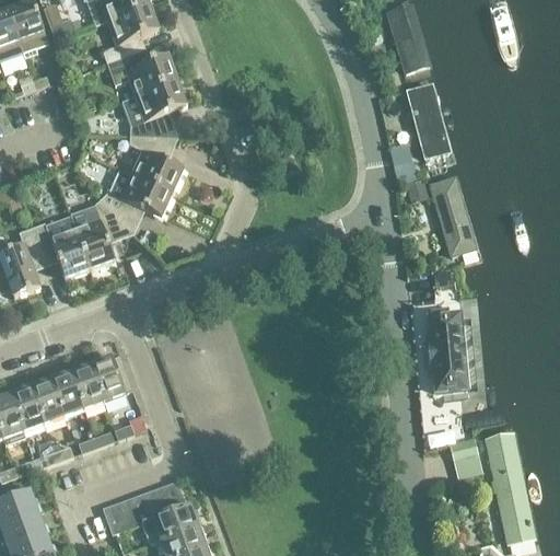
[(95,25),(107,21),(149,6),(147,0),(83,0),(83,1),(85,0),(95,25)]
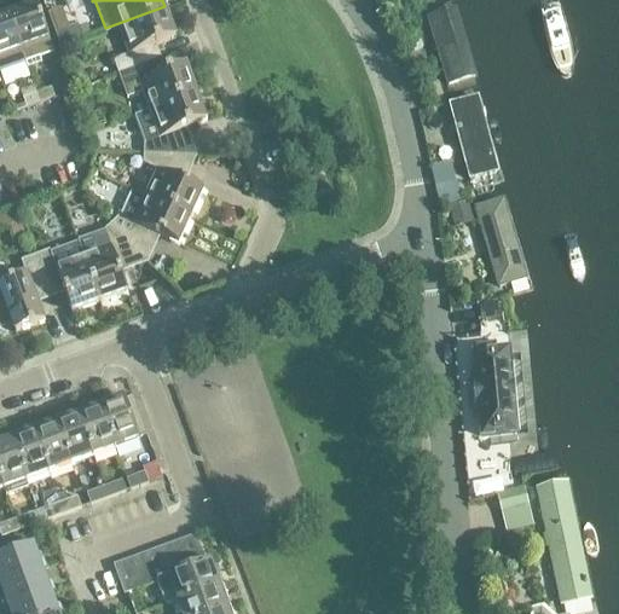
[(35,1),(7,12),(25,58),(53,48),(35,1)]
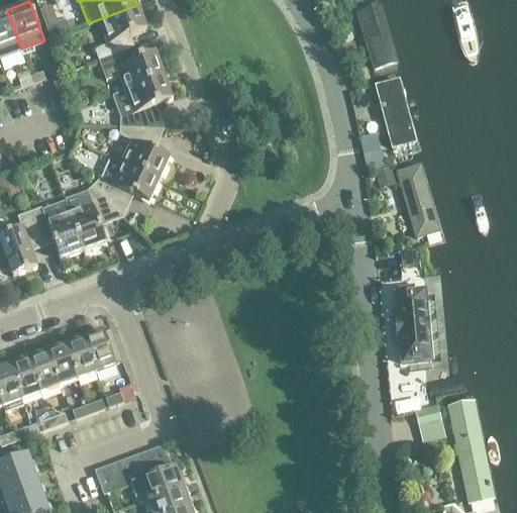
[(400,67),(381,2),(355,10),(375,75),(400,67)]
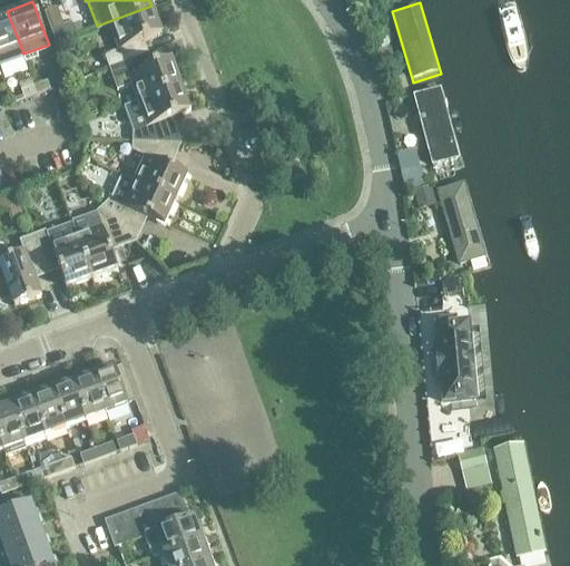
[(161,31),(151,6),(109,21),(118,47),(104,52),(108,65),(140,54),(135,41),(161,31)]
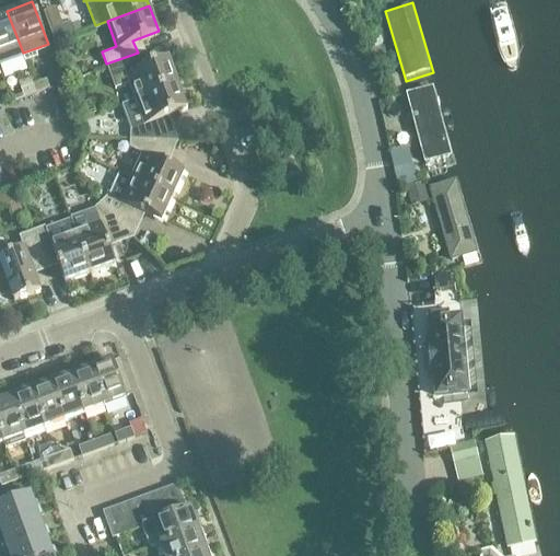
[(0,60),(23,53),(7,11),(0,13),(0,60)]
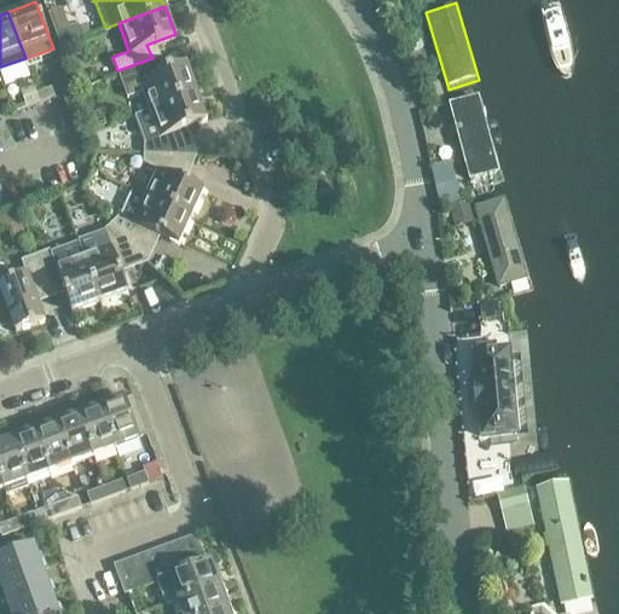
[(55,28),(61,42),(82,34),(76,21),(68,24),(55,28)]
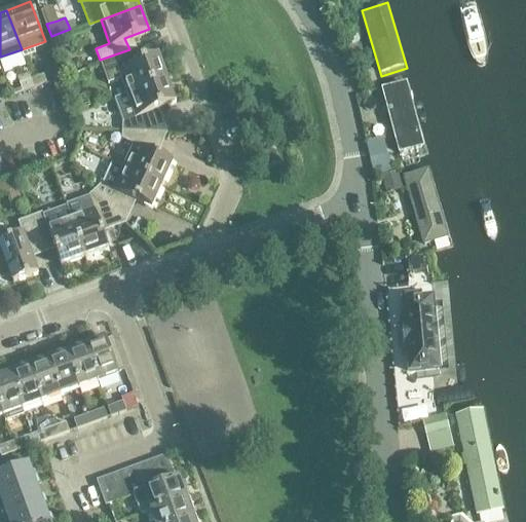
[(134,62),(129,49),(100,60),(105,72),(118,68),(126,90),(165,76),(157,52),(134,62)]
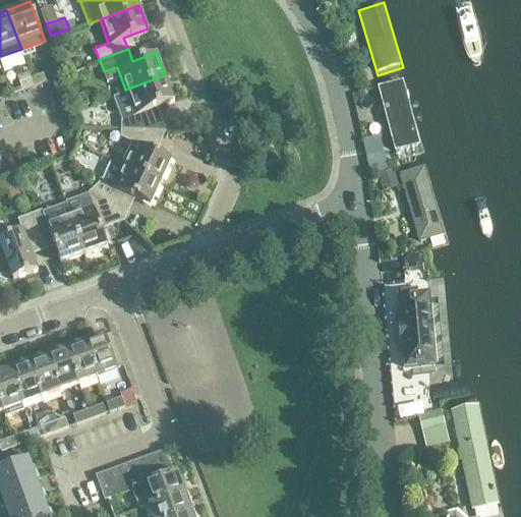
[(43,71),(31,75),(34,83),(46,79),(43,71)]
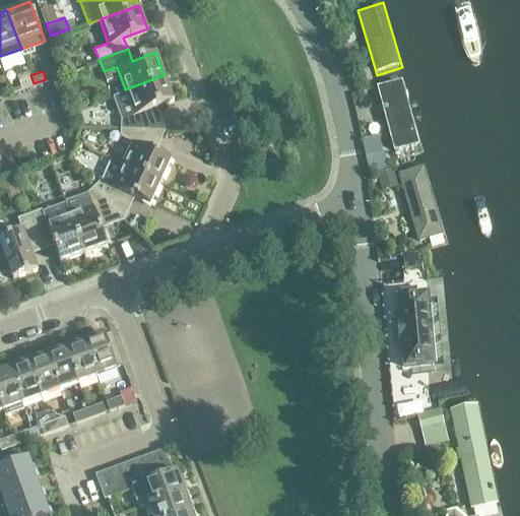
[(34,83),(30,75),(18,79),(21,88),(34,83)]
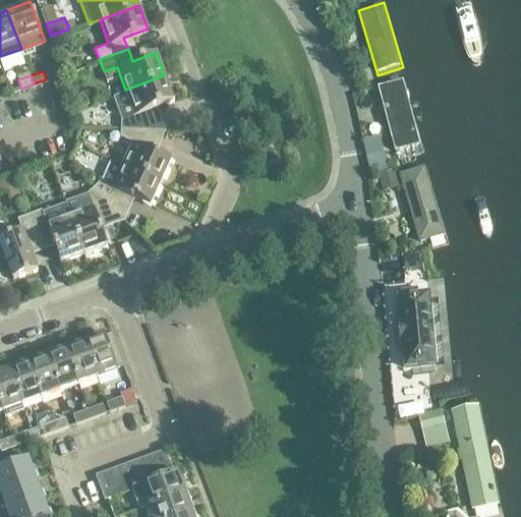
[(164,75),(125,90),(113,95),(120,118),(120,126),(157,127),(150,108),(173,100),(164,75)]
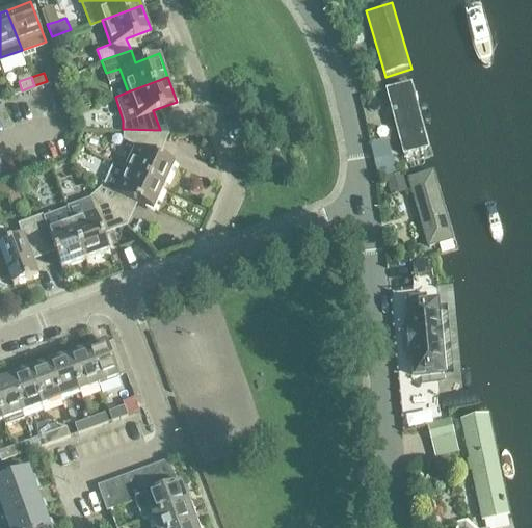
[(430,150),(410,77),(387,83),(405,156),(430,150)]
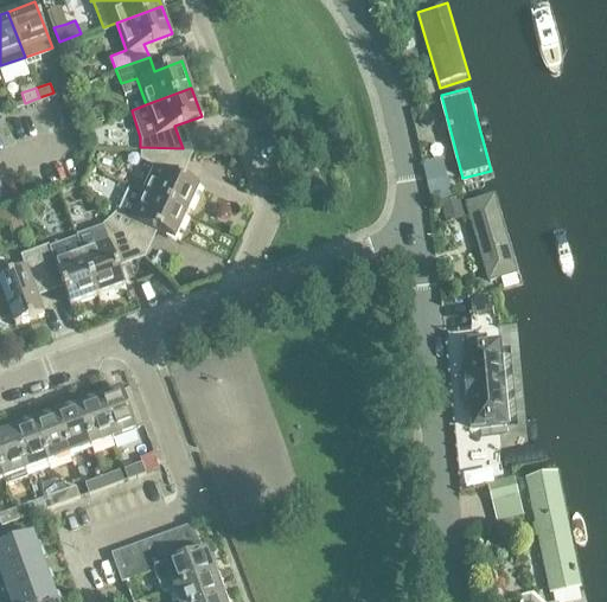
[(172,172),(183,148),(140,147),(140,157),(154,164),(142,190),(186,210),(198,184),(172,172)]
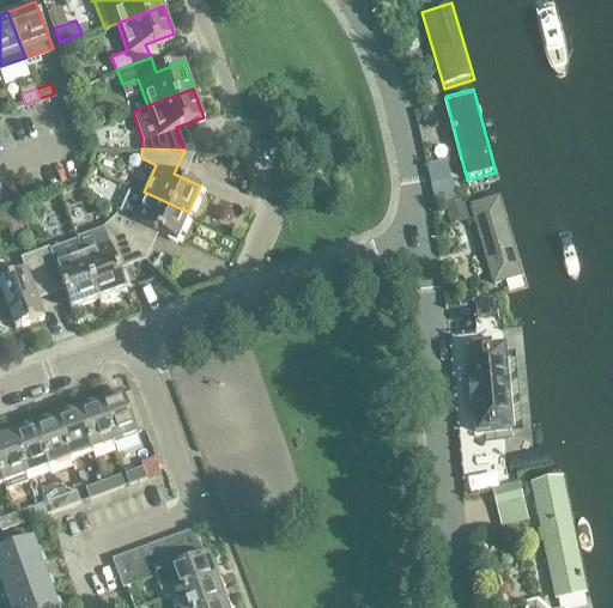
[(326,188),(321,175),(320,170),(307,174),(314,193),(326,188)]
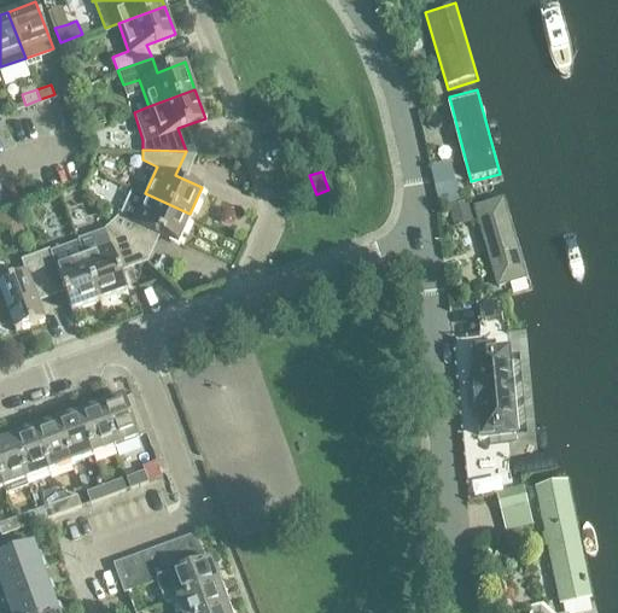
[(449,180),(435,182),(438,200),(453,198),(449,180)]
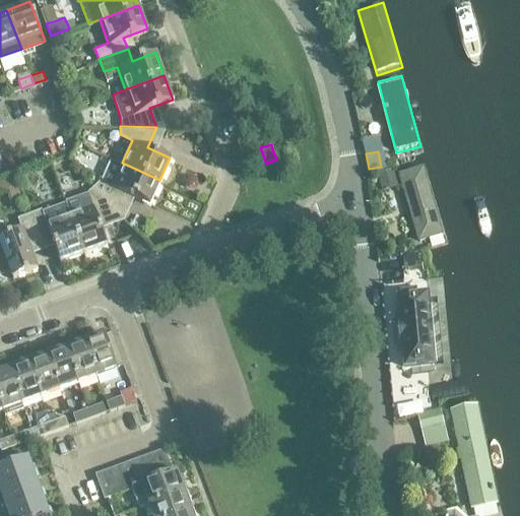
[(93,185),(118,211),(126,192),(148,203),(159,180),(122,163),(111,157),(102,179),(93,185)]
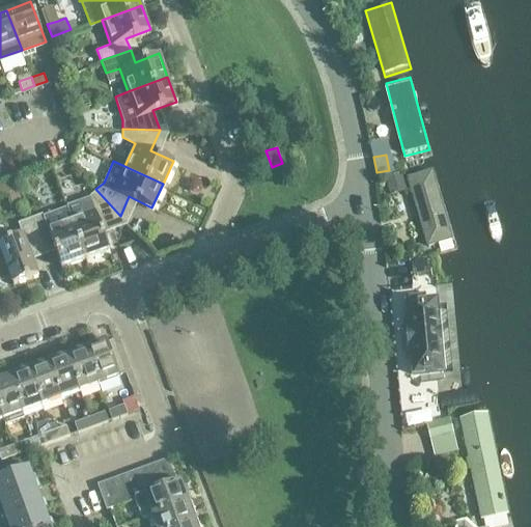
[(453,234),(434,165),(407,172),(426,243),(453,234)]
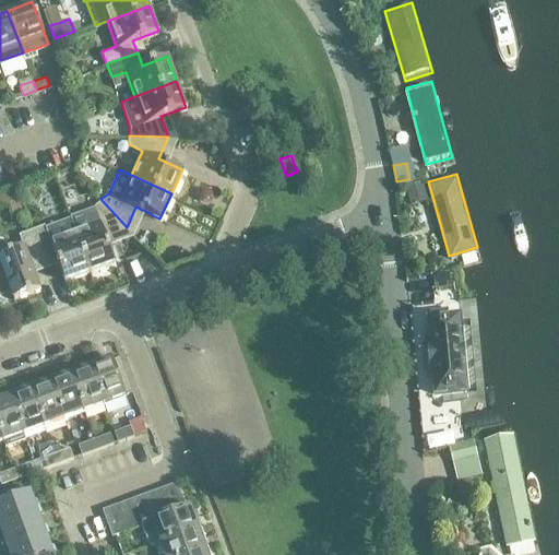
[(98,219),(74,228),(90,270),(115,260),(105,235),(127,227),(100,199),(94,204),(98,219)]
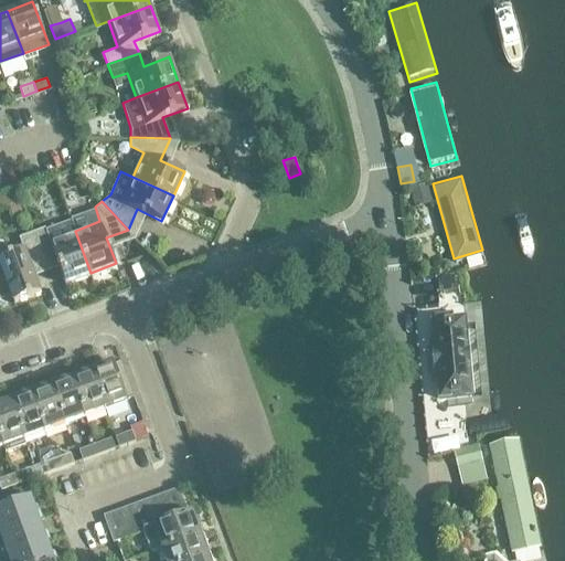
[(44,225),(31,230),(43,261),(55,256),(64,282),(91,273),(75,231),(70,219),(45,228),(44,225)]
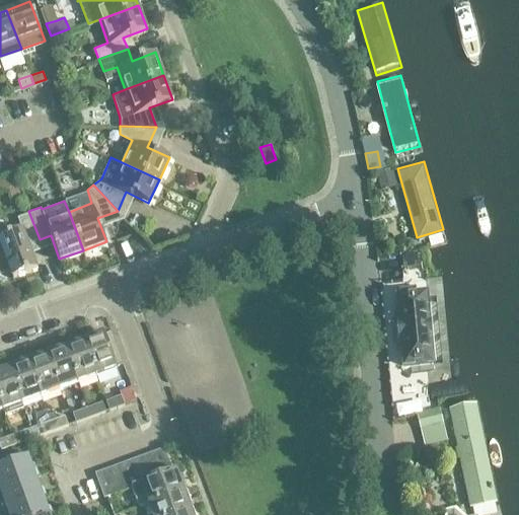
[(0,271),(9,268),(12,276),(36,268),(27,243),(40,239),(28,211),(17,216),(21,229),(11,232),(10,228),(0,228),(0,271)]
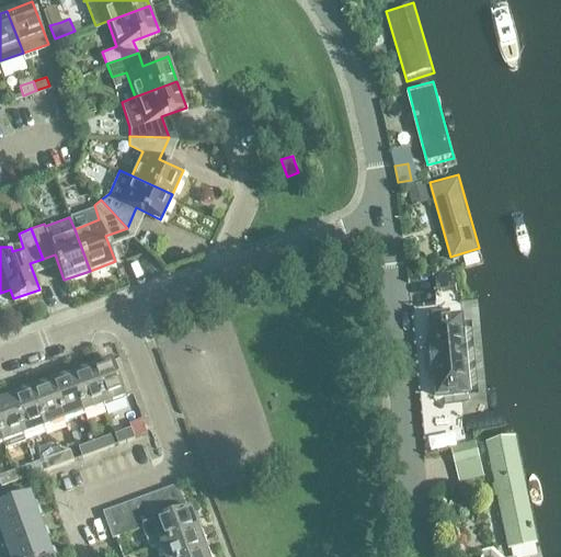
[(436,393),(468,389),(460,313),(428,316),(436,393)]
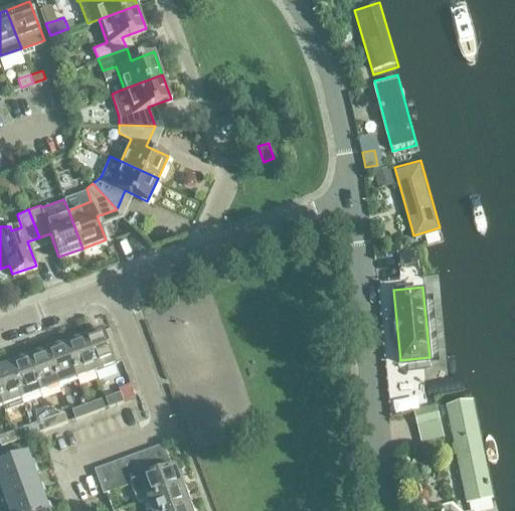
[(81,333),(82,335),(96,369),(115,362),(102,326),(81,333)]
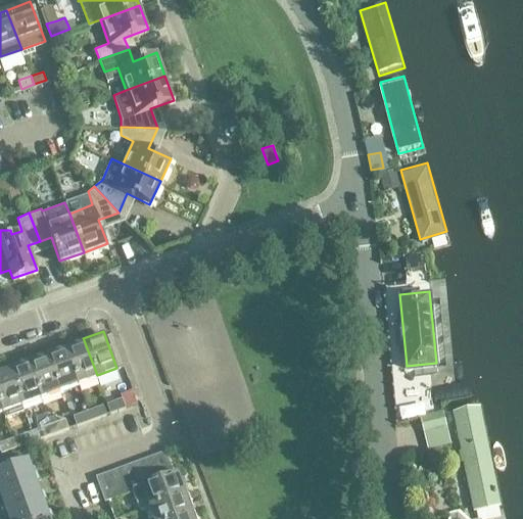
[(97,375),(84,340),(65,346),(79,382),(97,375)]
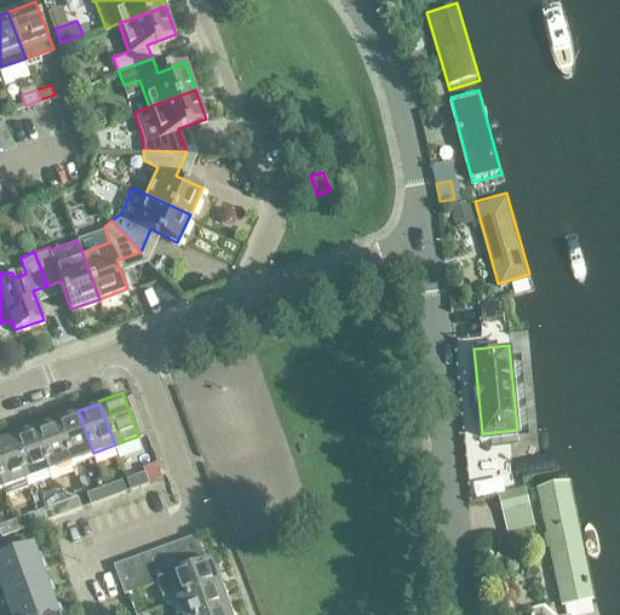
[(75,409),(55,417),(72,461),(93,453),(78,411),(76,412),(75,409)]
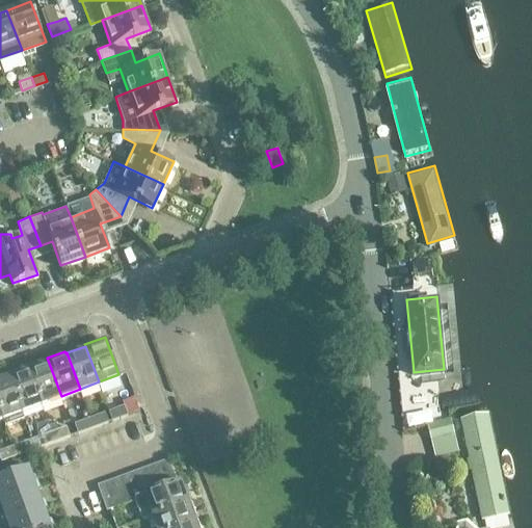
[(61,396),(47,358),(28,365),(43,403),(61,396)]
